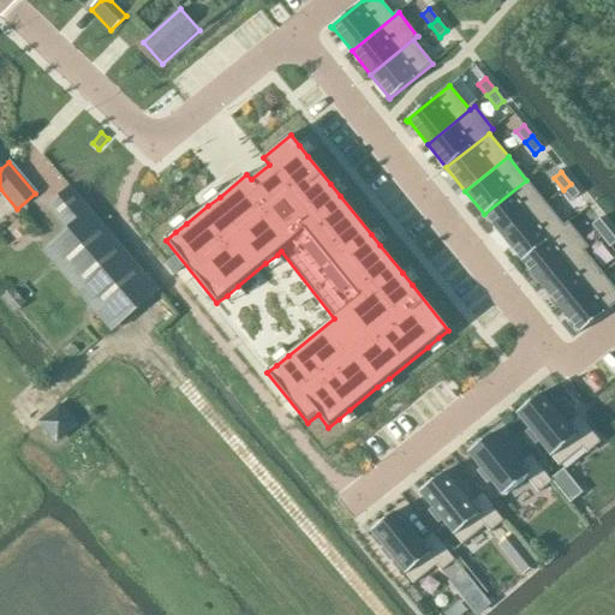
[(526,180),(484,214),(503,238),(545,203),(526,180)]
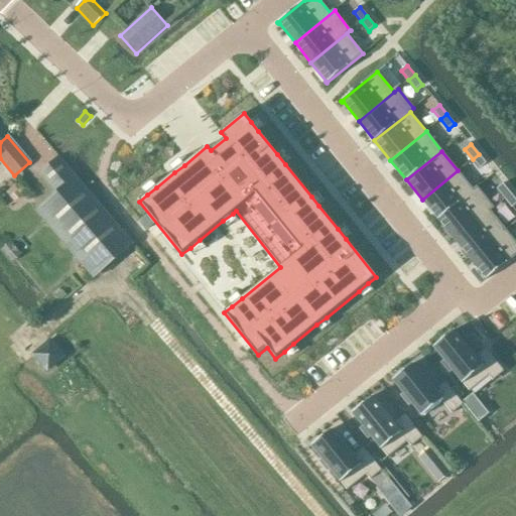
[(479,154),(473,159),(480,168),(487,163),(479,154)]
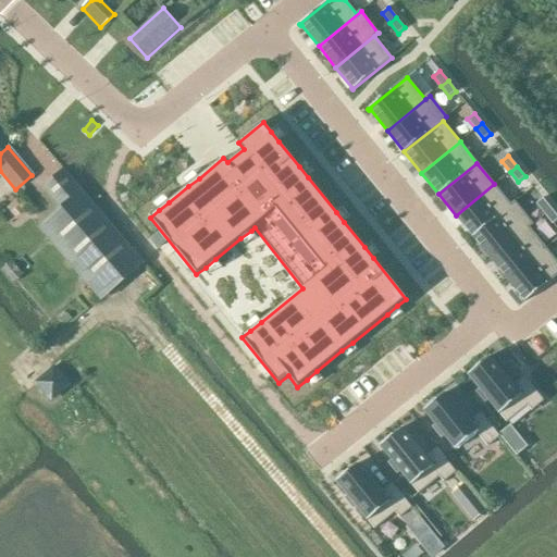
[(44,188),(62,209),(46,223),(106,294),(143,262),(64,171),(44,188)]
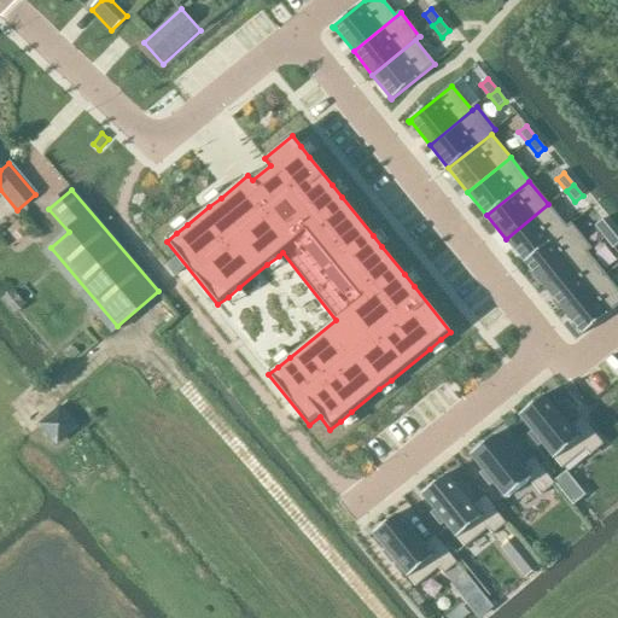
[(548,204),(506,239),(524,262),(566,227),(548,204)]
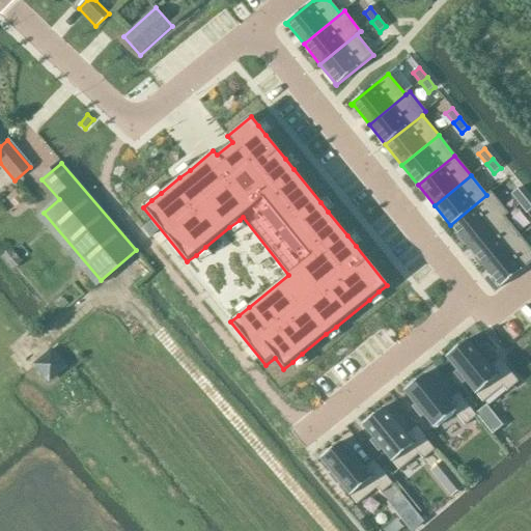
[(518,189),(511,194),(520,204),(526,199),(518,189)]
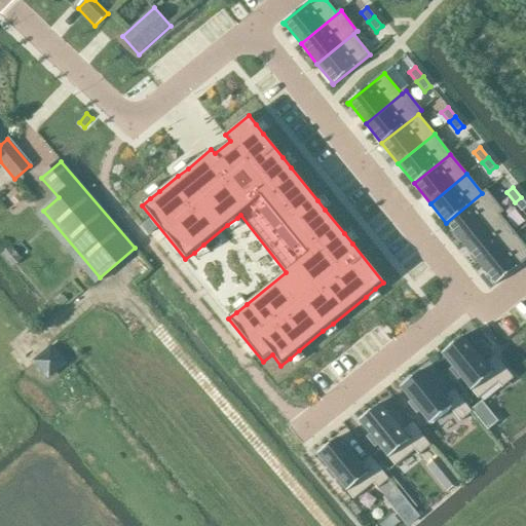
[(482,193),(446,223),(463,245),(500,215),(503,212),(486,190),(483,193),(482,193)]
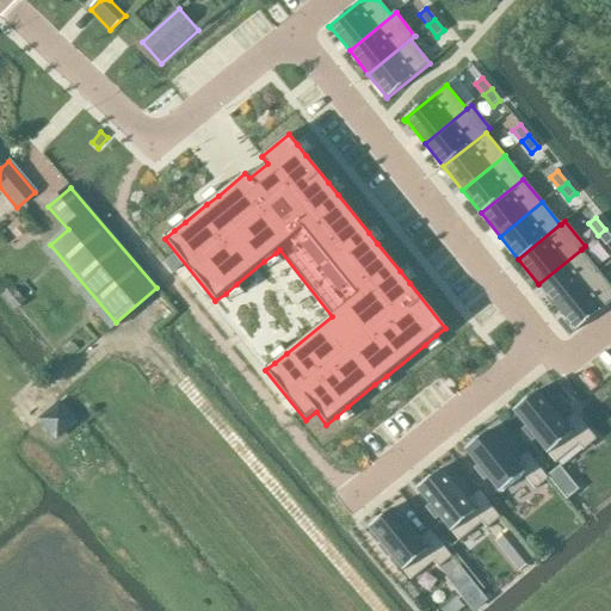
[(610,236),(605,229),(598,235),(606,246),(610,241),(610,236)]
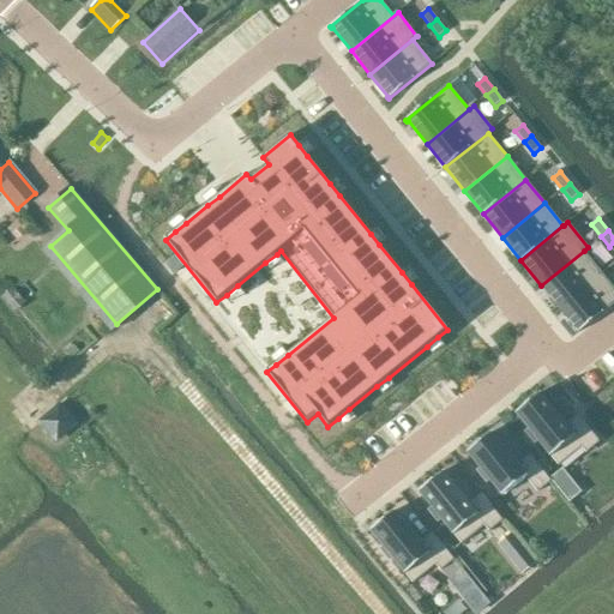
[(584,251),(541,286),(560,308),(602,274),(584,251)]
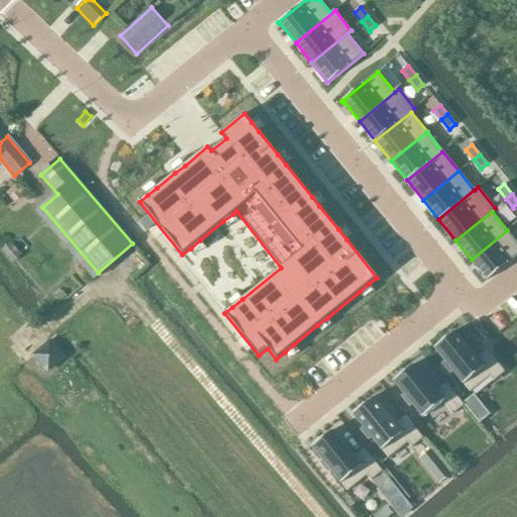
[(154,225),(147,217),(141,222),(139,223),(146,231),(148,230),(154,225)]
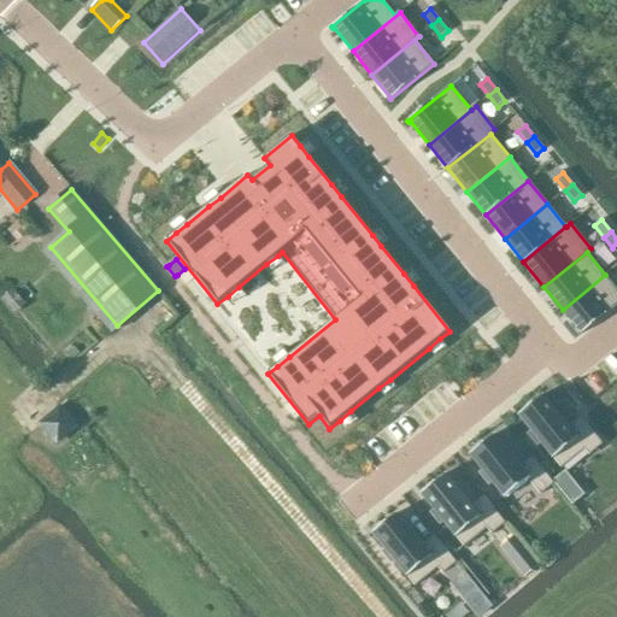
[(616,289),(605,275),(563,310),(581,333),(581,334),(581,335),(616,305),(616,289)]
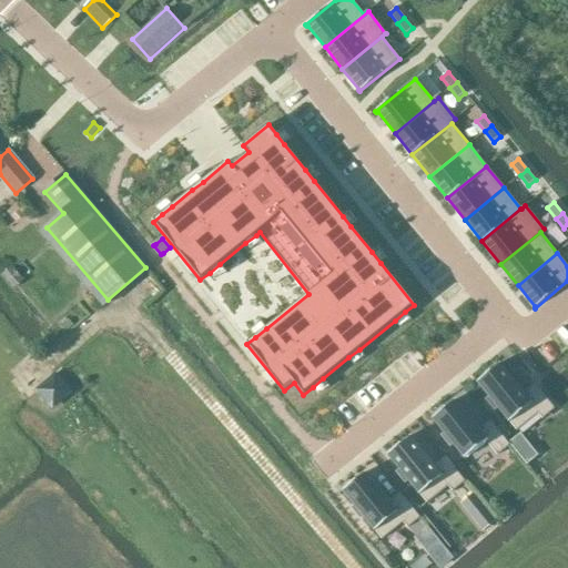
[(1,275),(13,290),(24,280),(12,265),(1,275)]
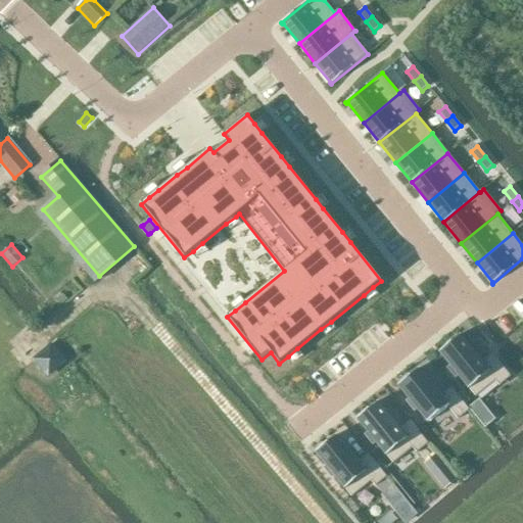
[(461,334),(439,352),(440,353),(440,352),(476,396),(495,380),(500,385),(511,376),(492,354),(482,363),(461,336),(462,335),(461,334)]
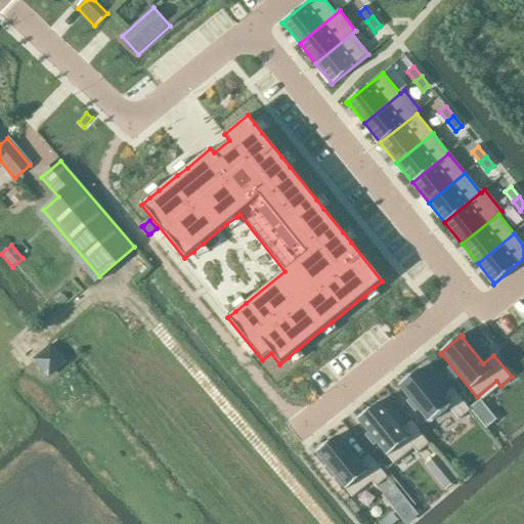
[(421,368),(398,386),(399,387),(400,387),(429,423),(448,407),(454,415),(459,420),(471,410),(466,404),(457,394),(452,388),(442,396),(421,369),(422,369),(421,368)]
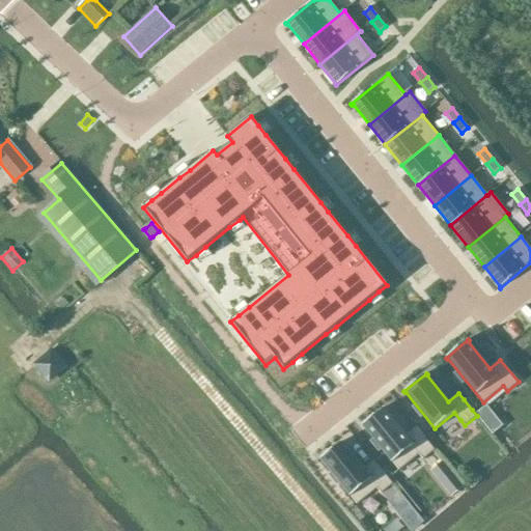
[(468,396),(464,399),(472,410),(476,407),(468,396)]
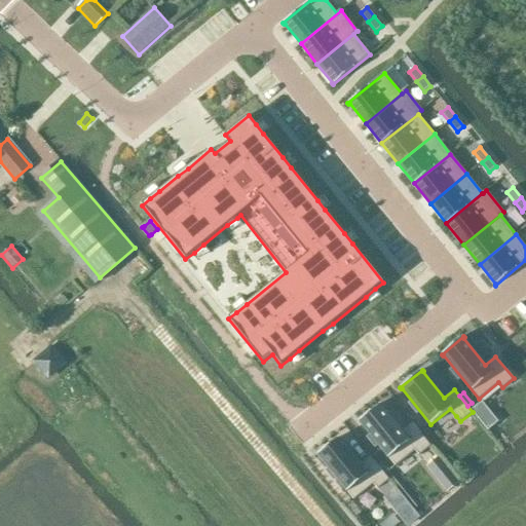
[(482,402),(472,410),(488,430),(498,421),(482,402)]
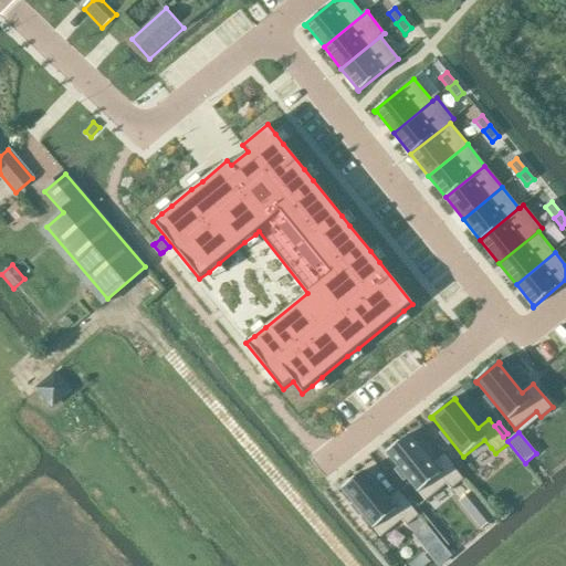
[(409,435),(386,453),(387,454),(426,501),(447,484),(451,490),(463,480),(444,456),(433,464),(410,436),(409,435)]
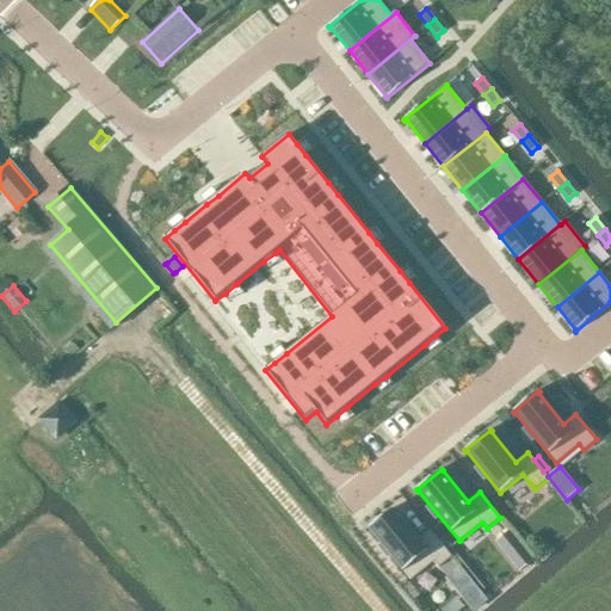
[(394,507),(368,529),(369,530),(370,529),(412,580),(434,562),(439,568),(452,557),(431,531),(419,541),(394,510),(395,508),(394,507)]
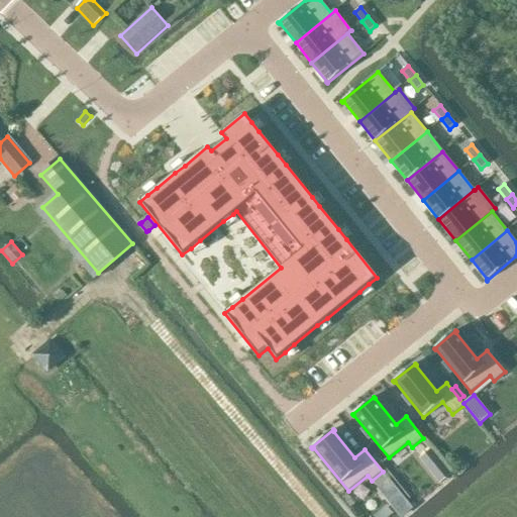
[(440,459),(432,448),(420,458),(429,469),(440,459)]
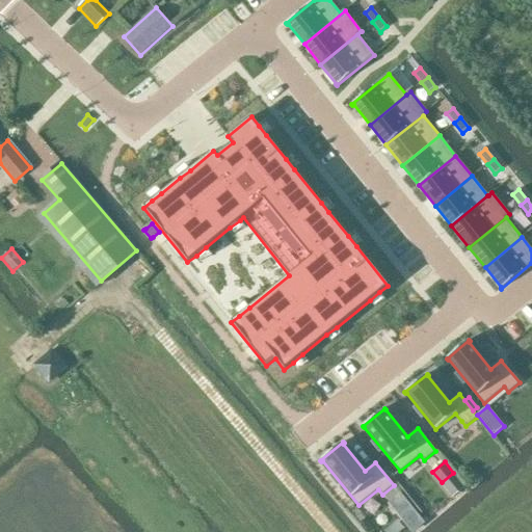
[(410,506),(401,494),(390,503),(399,515),(410,506)]
